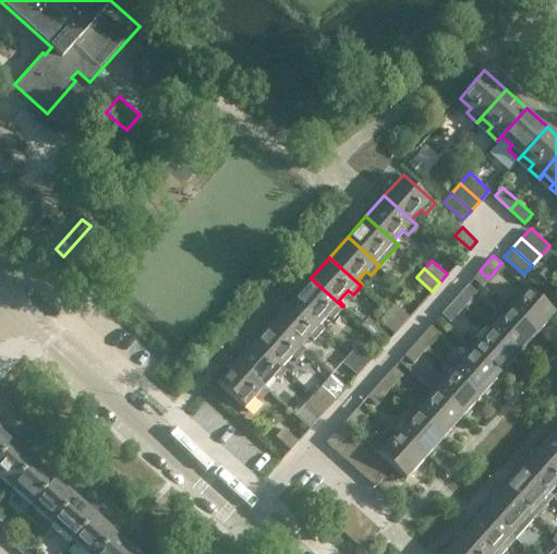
[(342,306),(311,278),(292,299),(324,327),(325,326),(319,322),(328,312),(334,316),(342,306)]
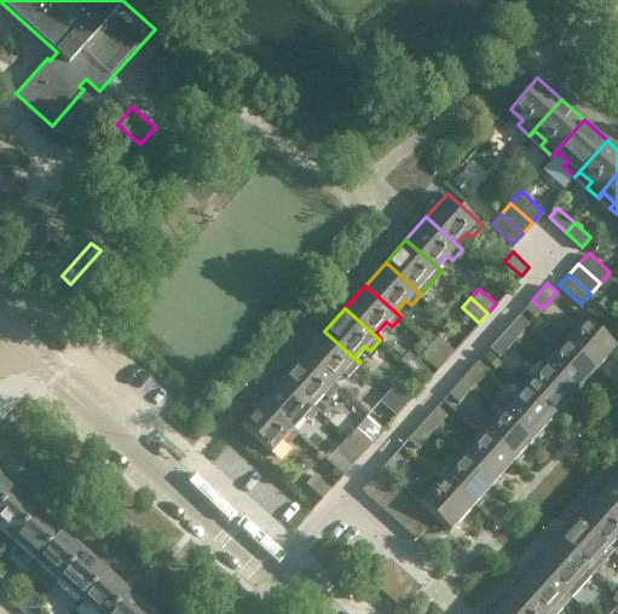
[(530,322),(520,313),(506,330),(514,339),(530,322)]
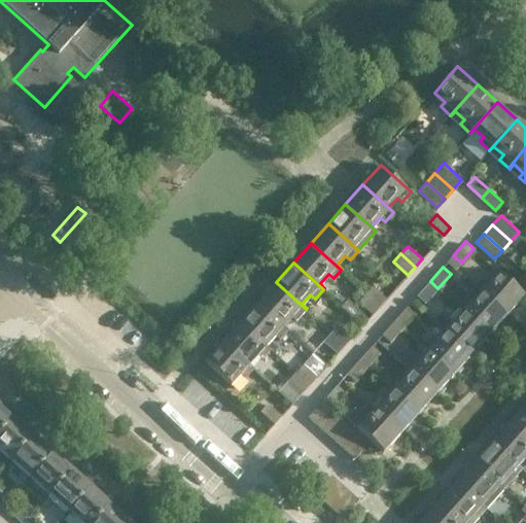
[(524,293),(498,271),(489,281),(484,277),(476,286),(505,313),(524,293)]
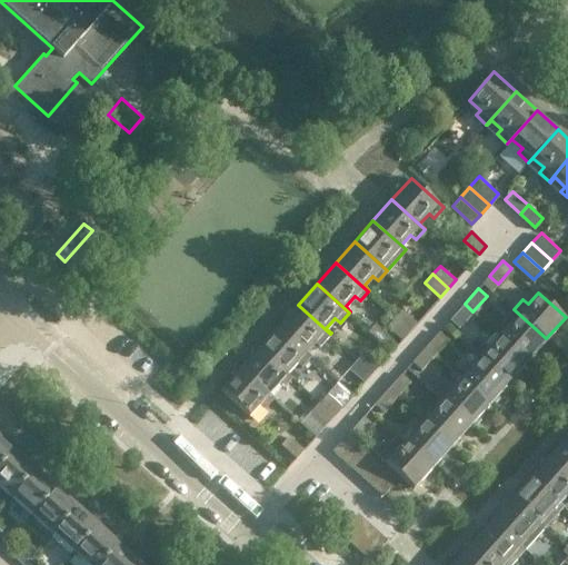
[(472,311),(465,304),(451,318),(460,326),(472,311)]
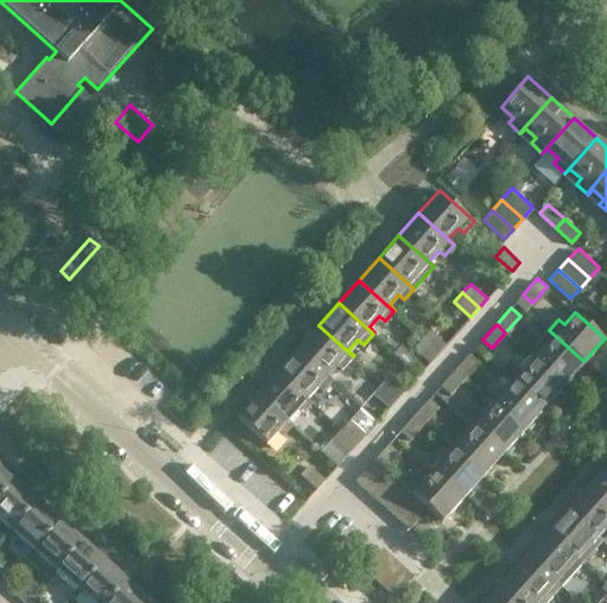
[(353,356),(318,325),(298,348),(333,379),(335,376),(329,372),(337,362),(343,367),(353,356)]
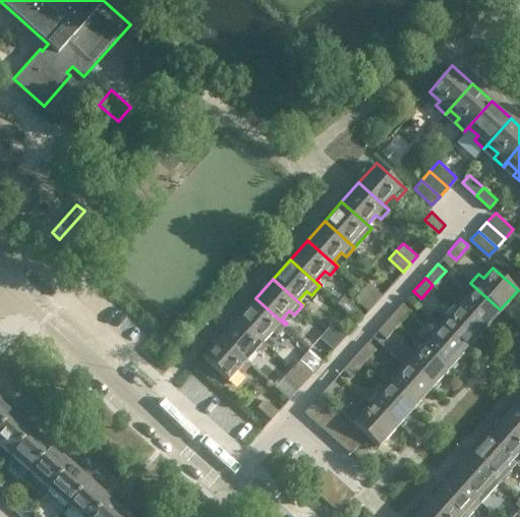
[(376,301),(383,294),(369,281),(362,289),(376,301)]
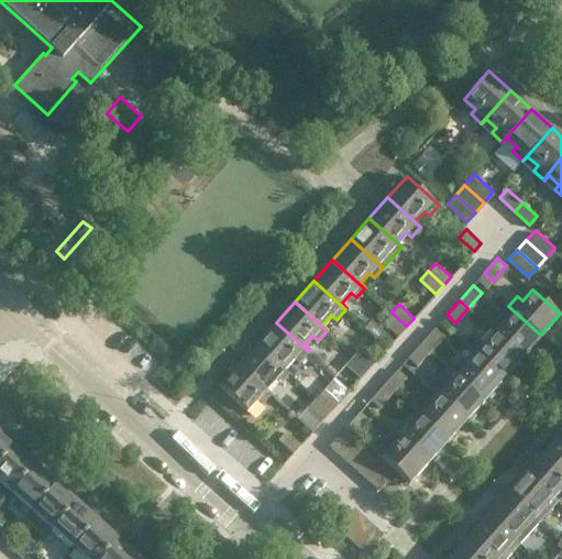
[(540,335),(508,306),(507,307),(511,311),(504,321),(498,317),(489,327),(521,355),(540,335)]
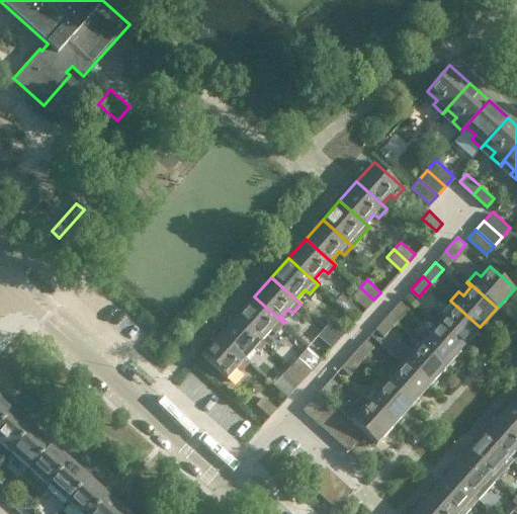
[(373,300),(360,287),(353,295),(366,308),(373,300)]
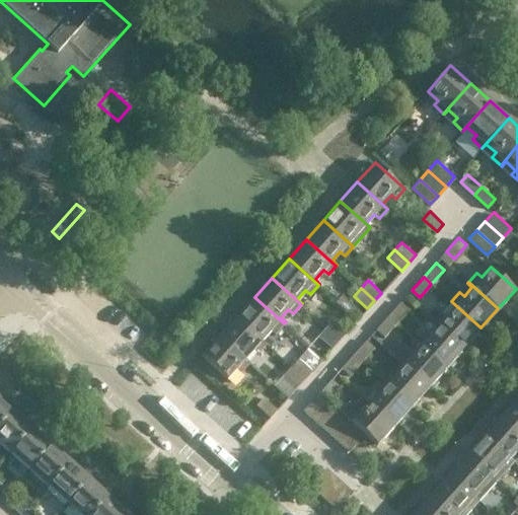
[(284,323),(254,297),(237,316),(267,343),(268,342),(264,337),(272,327),(277,332),(284,323)]
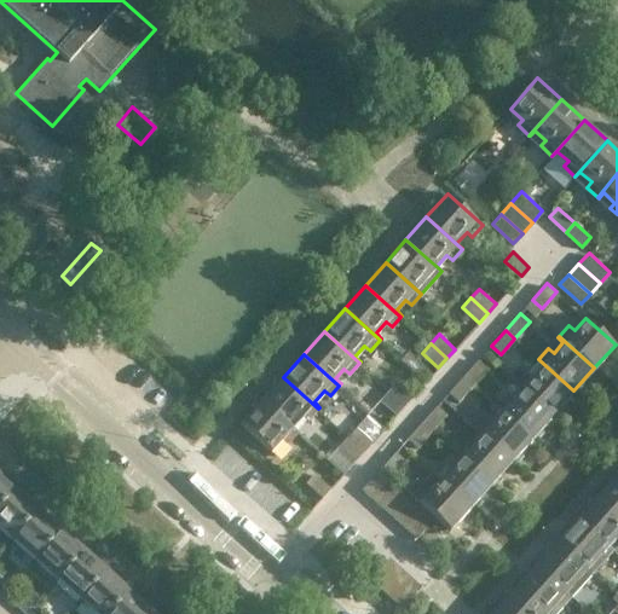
[(489,368),(479,359),(465,375),(473,383),(489,368)]
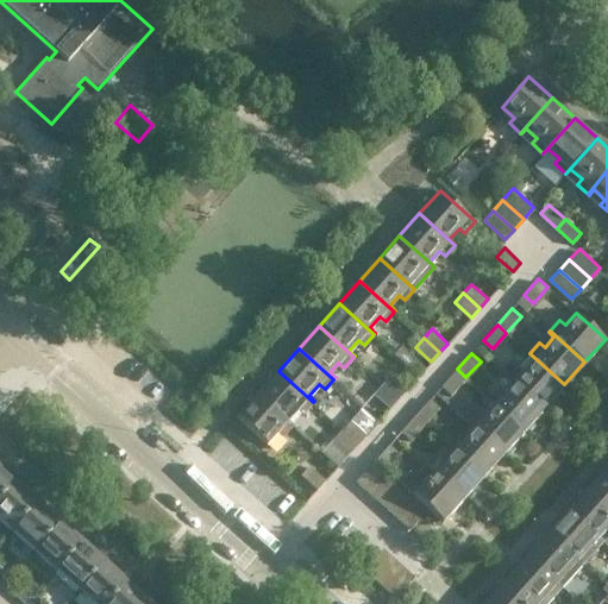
[(520,365),(509,376),(544,407),(564,384),(530,353),(528,356),(533,360),(525,370),(520,365)]
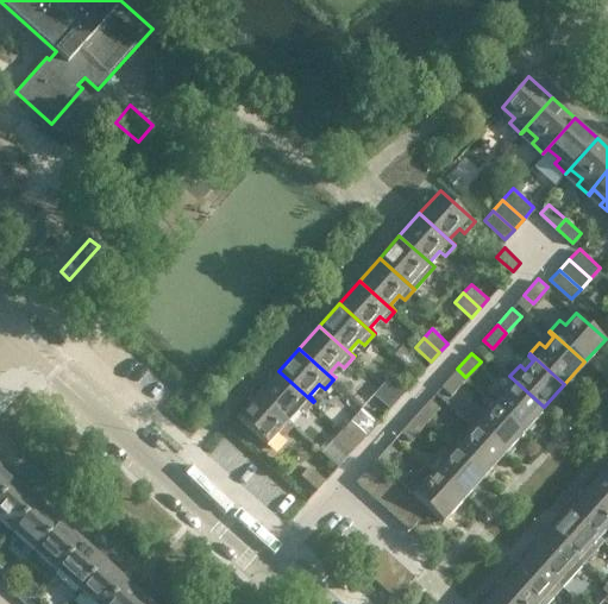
[(465,377),(457,369),(443,385),(451,394),(465,377)]
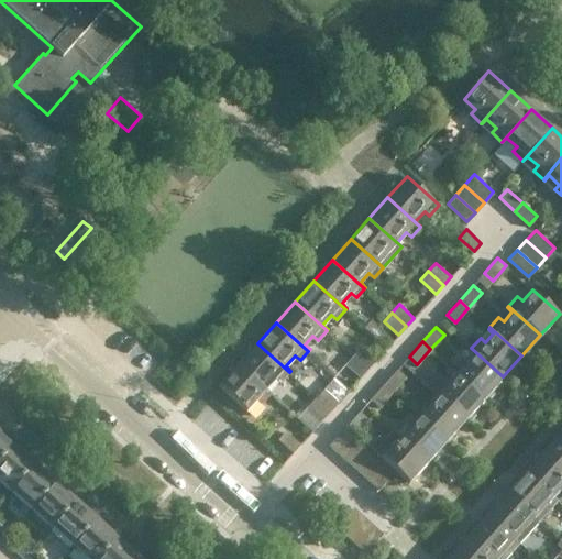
[(257,343),(239,364),(266,387),(276,376),(282,381),(289,372),(257,343)]
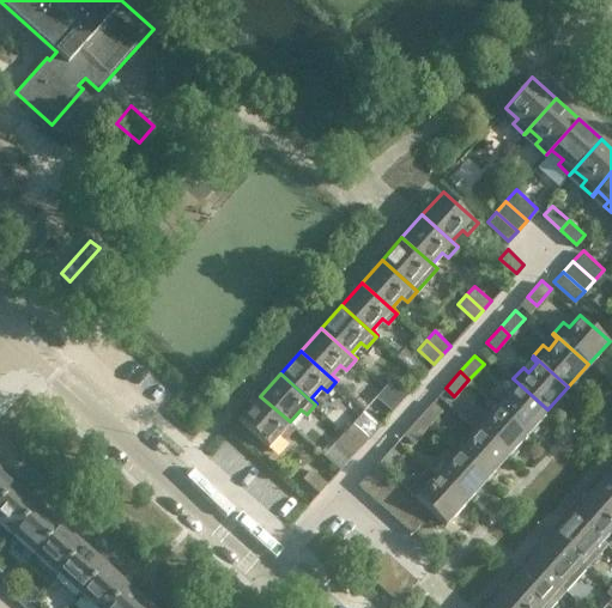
[(401,400),(410,391),(393,377),(386,385),(401,400)]
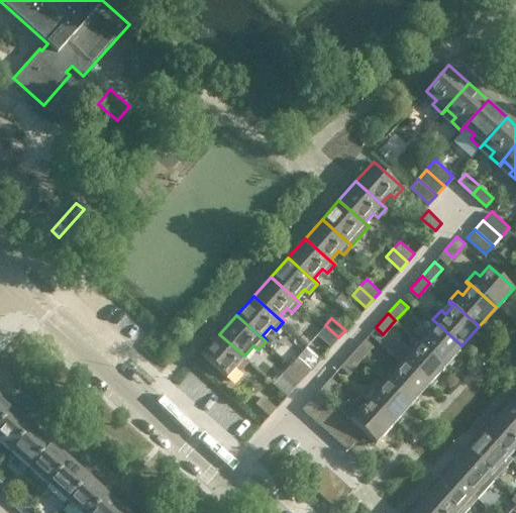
[(461,345),(432,319),(431,320),(436,324),(428,332),(424,329),(415,338),(445,365),(461,345)]
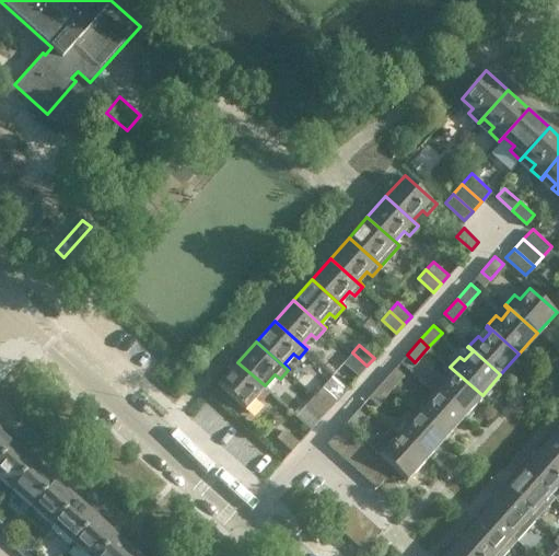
[(367,366),(352,352),(344,361),(359,374),(367,366)]
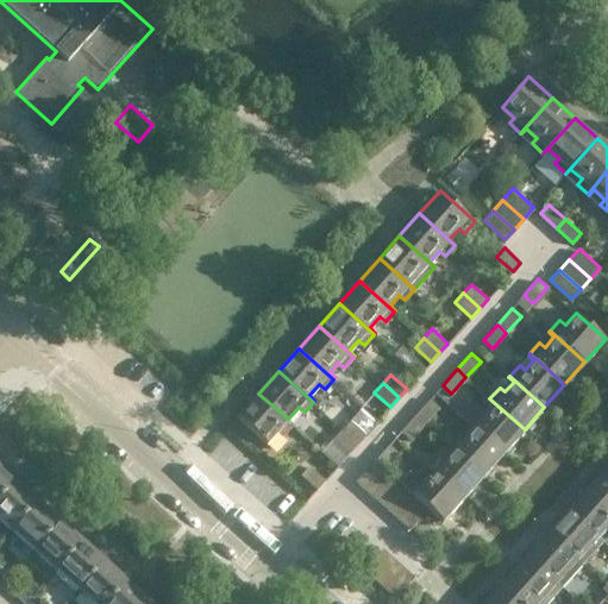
[(288,419),(258,394),(238,416),(267,442),(279,429),(284,434),(293,425),(287,420),(288,419)]
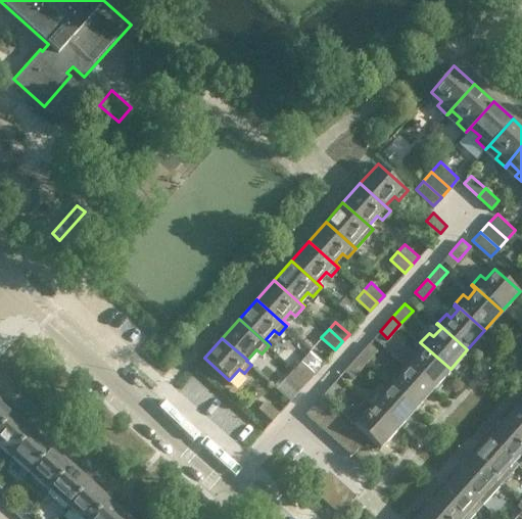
[(378,348),(370,341),(358,356),(365,363),(378,348)]
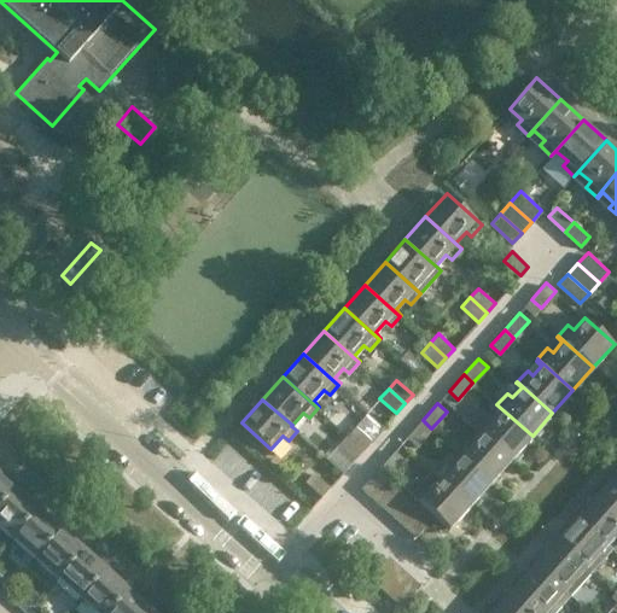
[(488,415),(477,427),(512,459),(533,436),(496,404),(496,406),(501,410),(493,420),(488,415)]
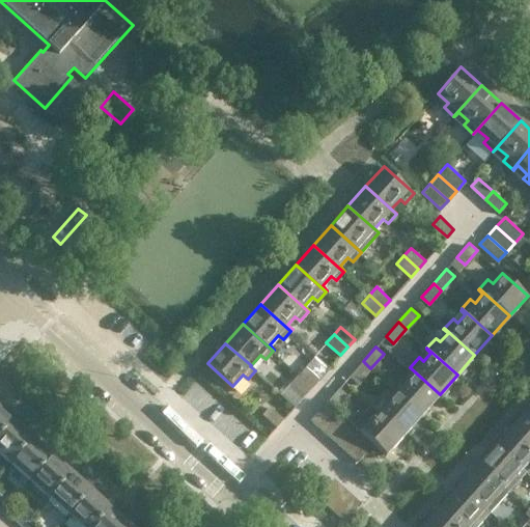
[(370,368),(363,361),(351,375),(358,382),(370,368)]
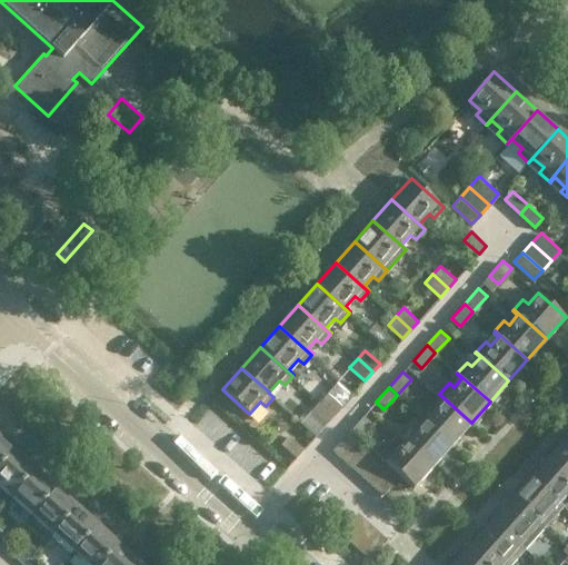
[(336,414),(342,405),(328,392),(320,400),(336,414)]
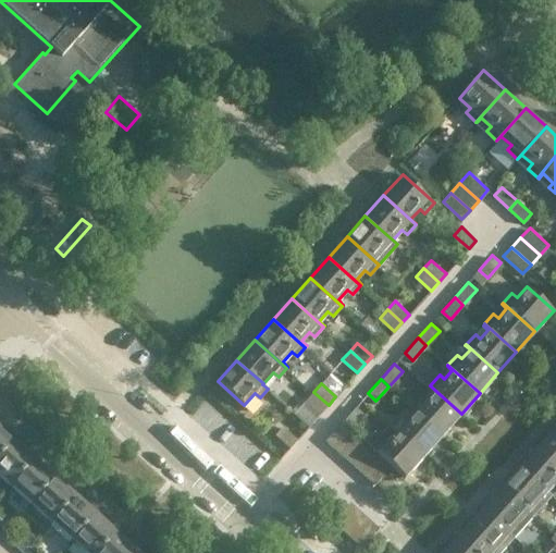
[(461,414),(430,385),(429,386),(433,391),(424,401),(420,396),(411,406),(443,434),(461,414)]
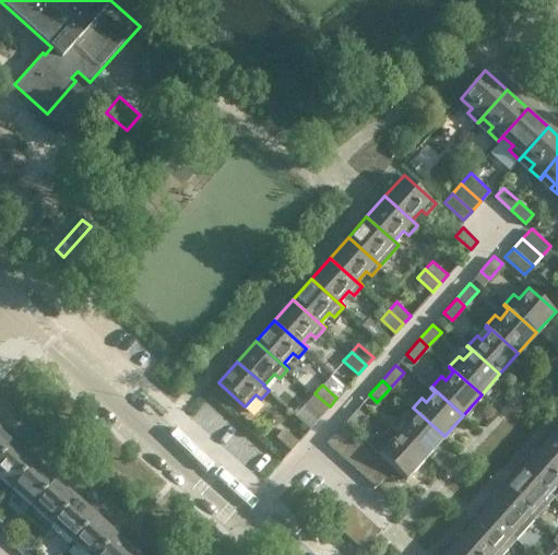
[(330,406),(315,393),(307,401),(322,415),(330,406)]
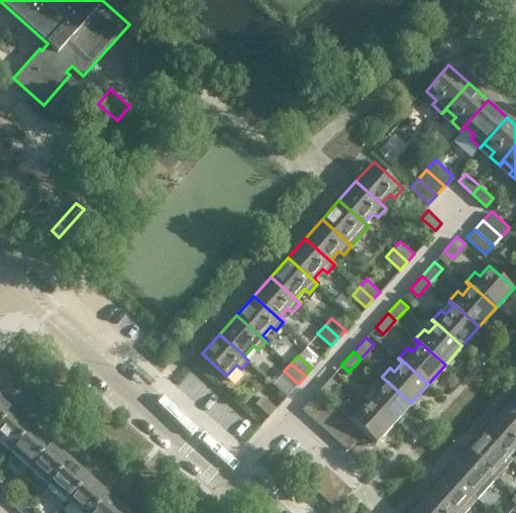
[(303,408),(313,417),(329,399),(327,397),(339,383),(331,376),(303,408)]
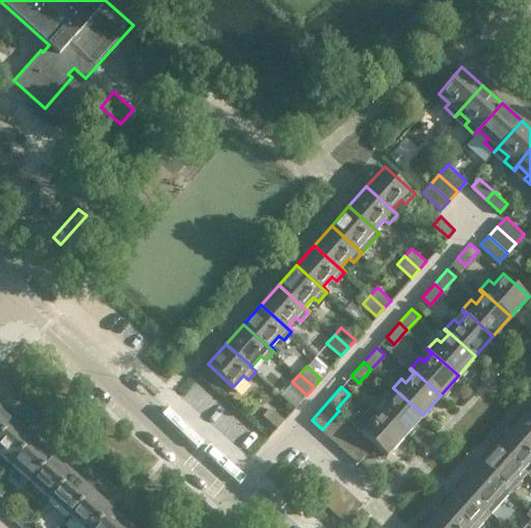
[(375,407),(379,412),(405,434),(423,415),(393,388),(392,389),(396,393),(389,401),(383,397),(375,407)]
